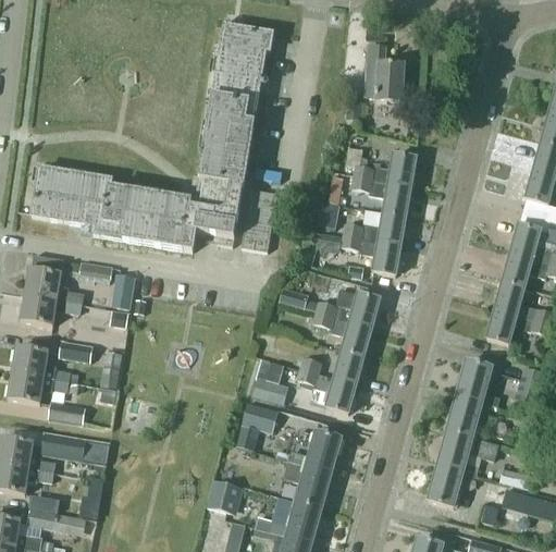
[(235,237),(266,50),(270,51),(273,33),(239,27),(241,22),(226,20),(196,201),(111,187),(113,179),(36,167),(33,180),(38,181),(33,213),(96,224),(95,232),(194,248),(196,231),(219,234),(218,242),(233,245),(235,237)]
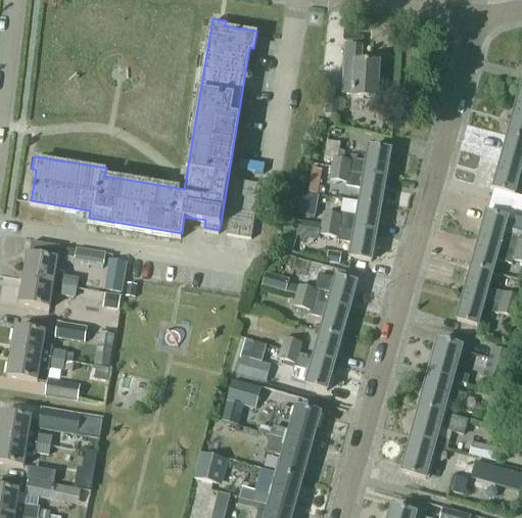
[(354,95),(378,96),(379,60),(361,59),(362,44),(346,43),(344,91),(354,91),(354,95)]
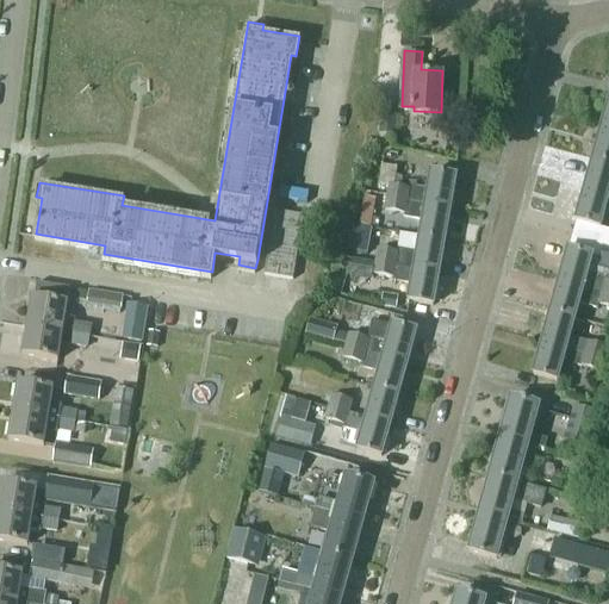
[(381,129),(396,130),(398,105),(384,104),(381,129)]
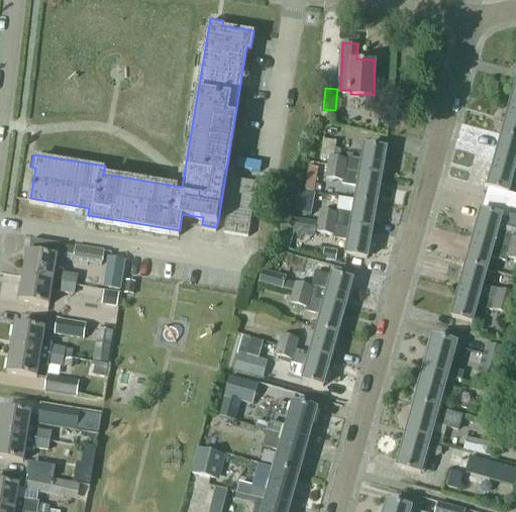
[(515,106),(511,104),(504,130),(515,134),(515,106)]
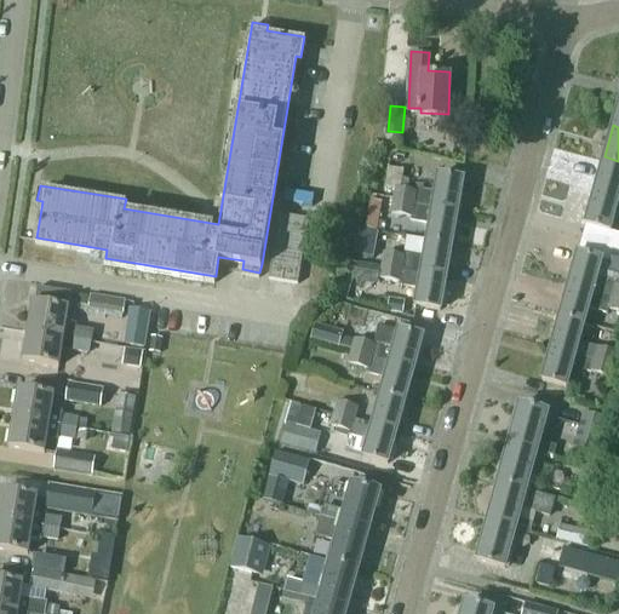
[(618,161),(605,156),(595,188),(618,195),(618,161)]
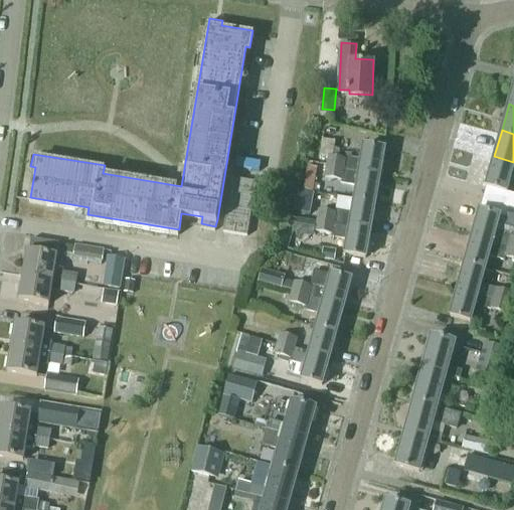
[(346,156),(344,167),(360,170),(380,173),(385,146),(364,143),(362,157),(353,155),(353,150),(348,149),(347,154),(346,154),(346,156)]
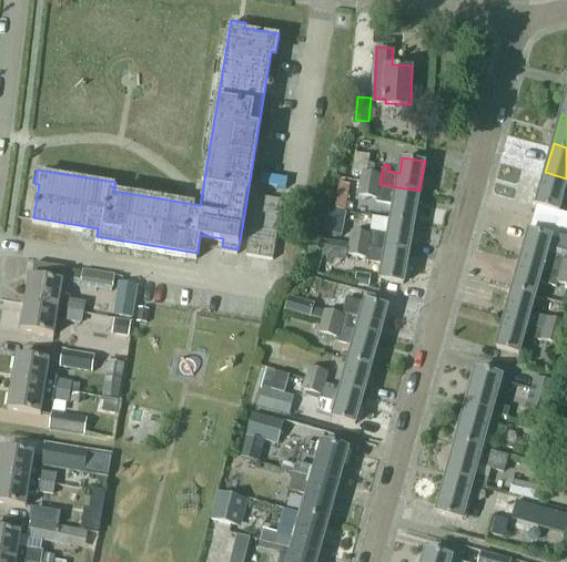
[(364,169),(362,181),(380,184),(382,172),(364,169)]
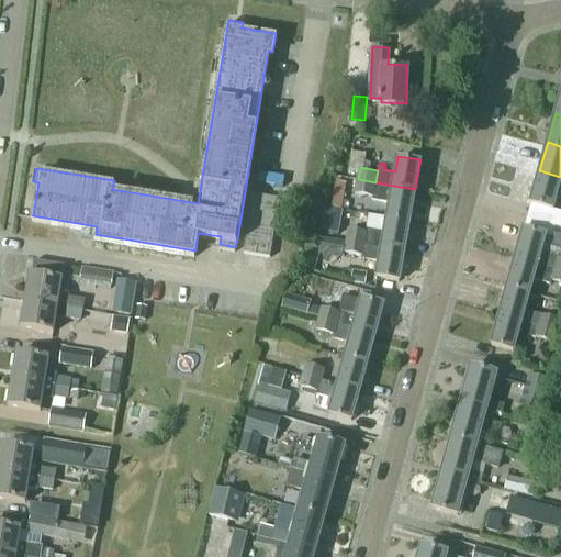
[(560,177),(539,170),(531,200),(553,207),(559,190),(560,190),(560,177)]
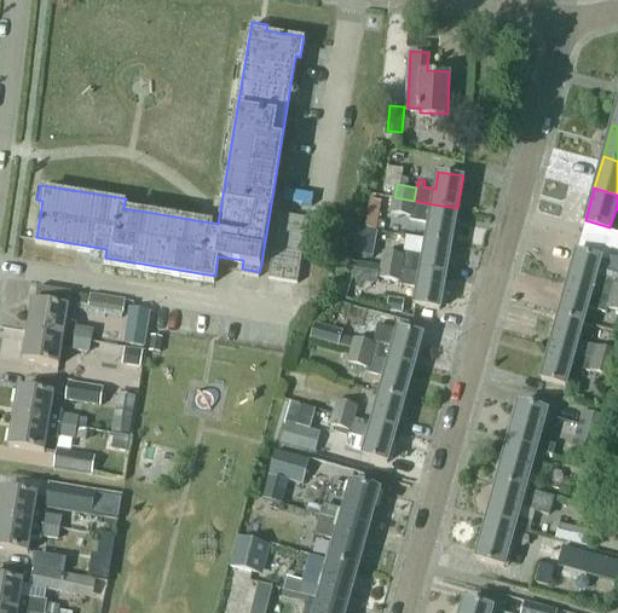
[(394,197),(392,210),(411,214),(414,201),(394,197)]
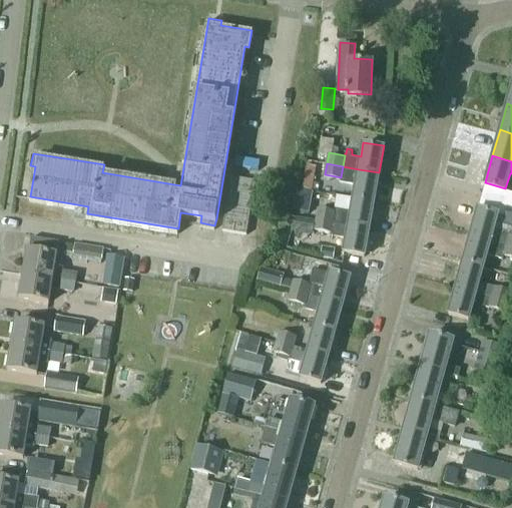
[(341,177),(341,179),(357,182),(354,195),(375,199),(379,172),(359,169),(343,166),(341,177)]
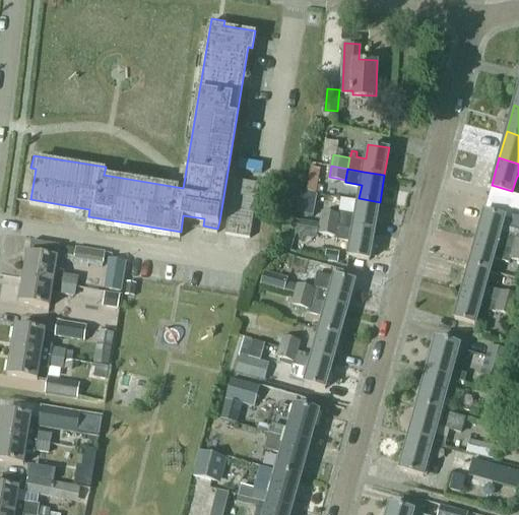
[(250,234),(259,180),(235,176),(225,230),(250,234)]
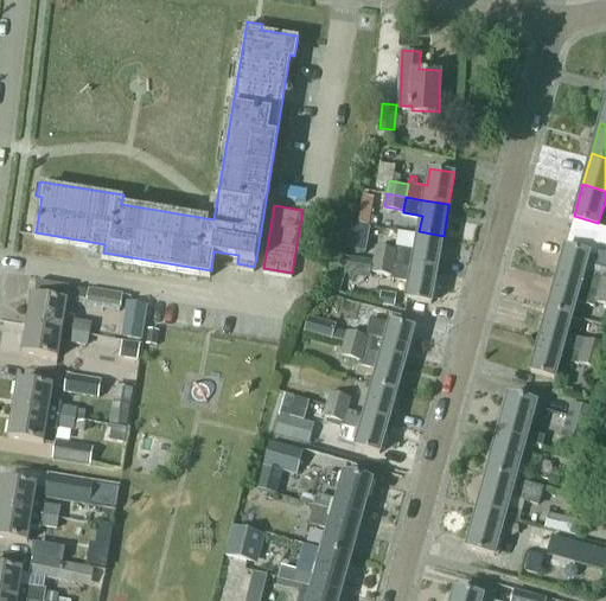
[(397,247),(395,260),(438,267),(444,236),(419,231),(416,247),(397,244),(397,247)]
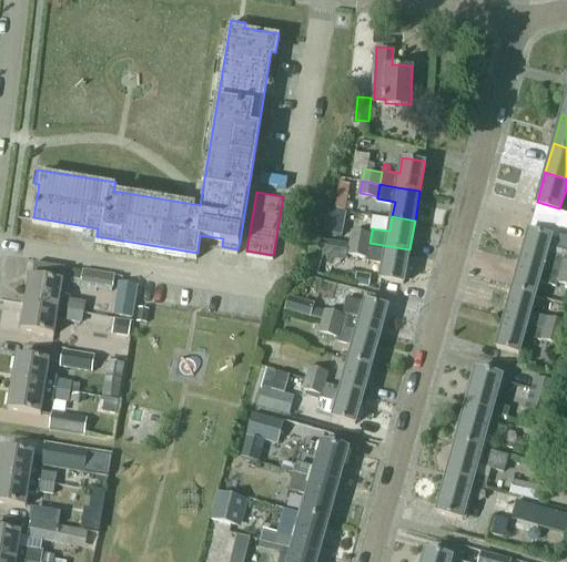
[(553,234),(548,248),(566,253),(565,256),(566,257),(566,225),(563,224),(559,235),(553,234)]
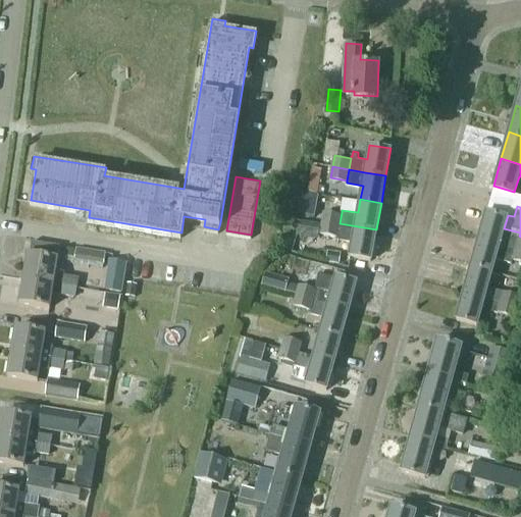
[(324,209),(323,220),(340,223),(342,212),(324,209)]
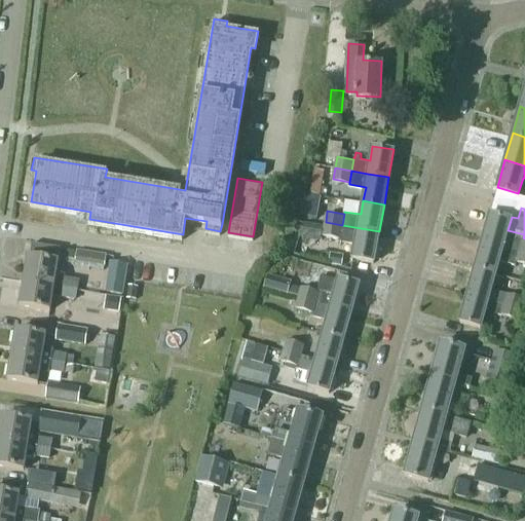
[(491,211),(483,238),(520,249),(523,237),(524,234),(508,230),(512,217),(491,211)]
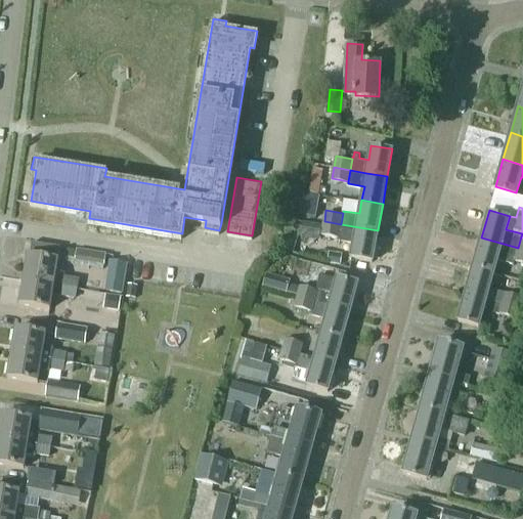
[(324,221),(322,232),(339,234),(341,224),(324,221)]
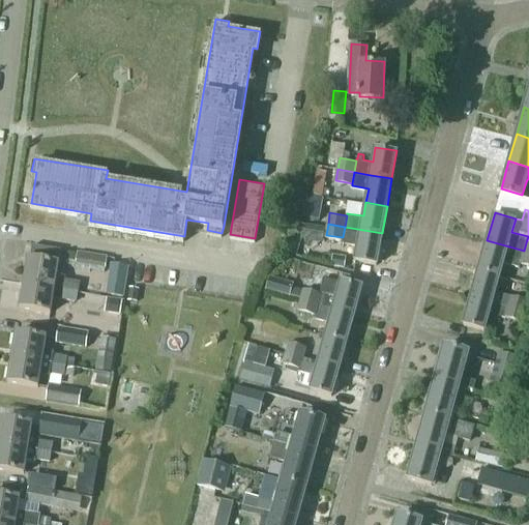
[(343,237),(343,240),(359,243),(356,257),(377,261),(382,233),(345,227),(343,237)]
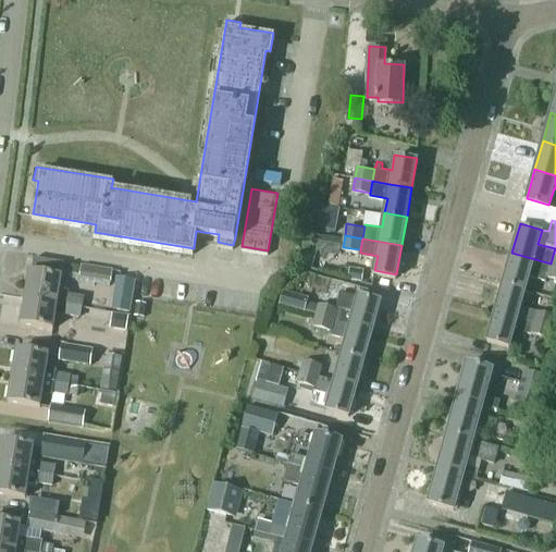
[(511,253),(504,281),(526,286),(530,273),(546,278),(547,274),(551,264),(511,253)]
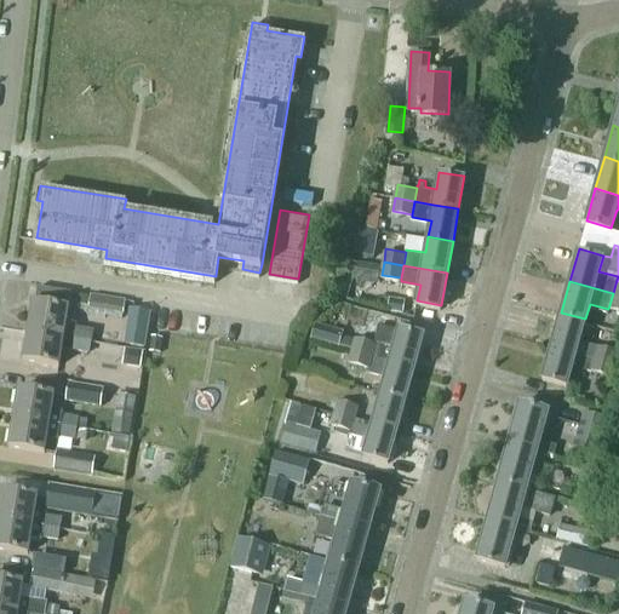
[(34,298),(29,327),(64,333),(75,334),(91,337),(92,326),(76,323),(78,321),(67,319),(69,304),(72,288),(39,282),(36,298),(34,298)]
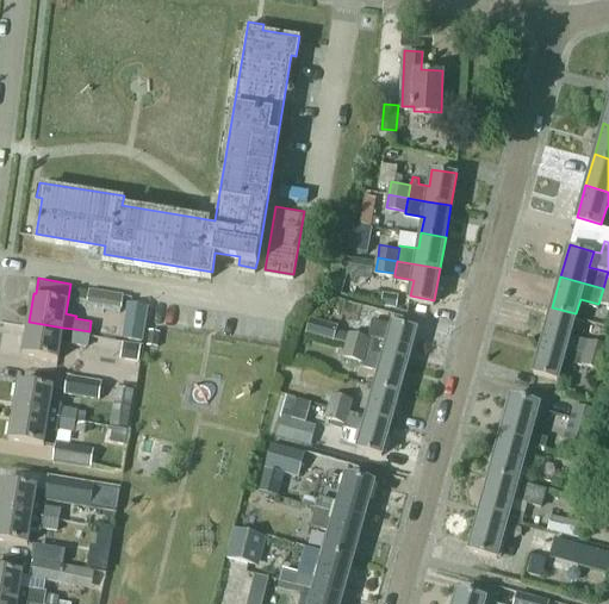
[(91,286),(89,298),(122,303),(124,292),(91,286)]
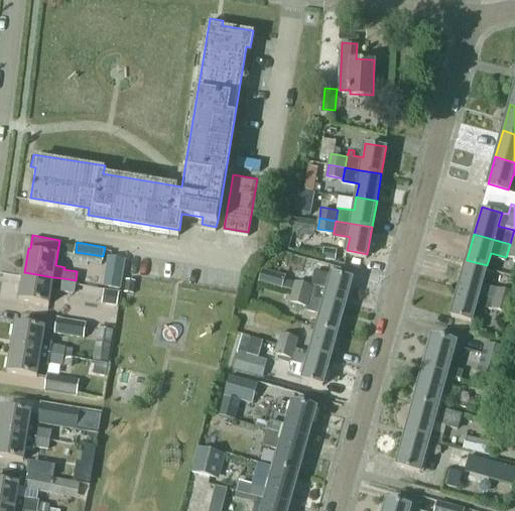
[(113,253),(108,283),(122,285),(126,255),(113,253)]
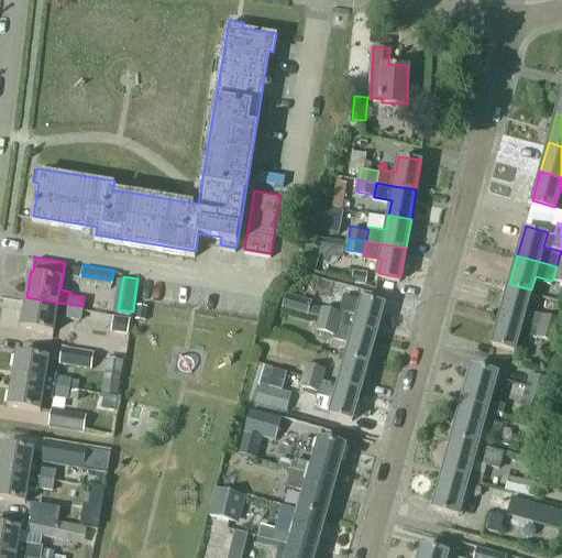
[(509,284),(502,313),(541,324),(544,312),(527,307),(531,290),(509,284)]
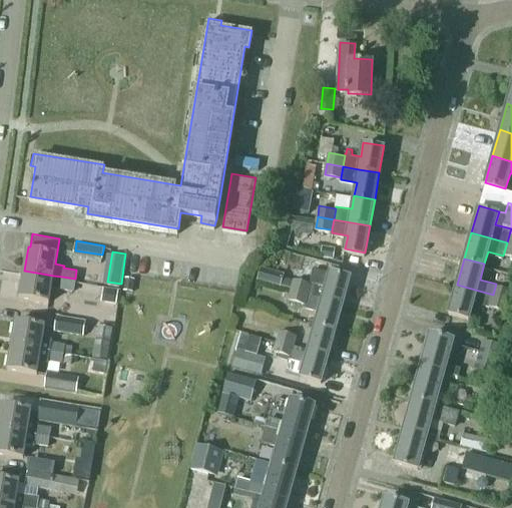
[(312,281),(309,292),(324,296),(344,302),(351,275),(331,270),(327,283),(312,279),(311,281),(312,281)]
